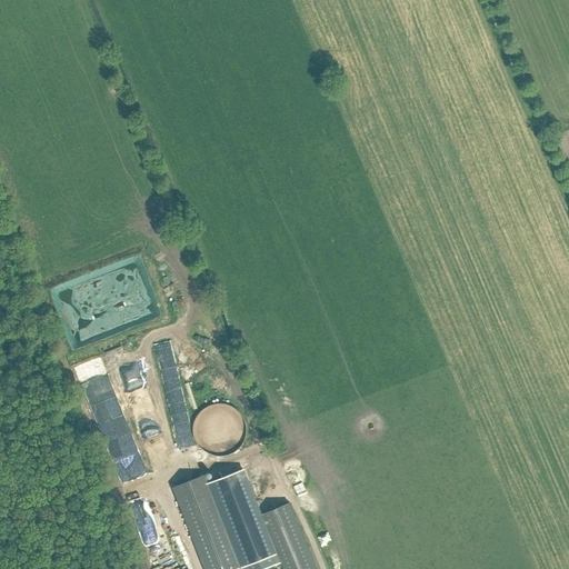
[(133,372),(153,443),(171,438),(151,367),(133,372)]
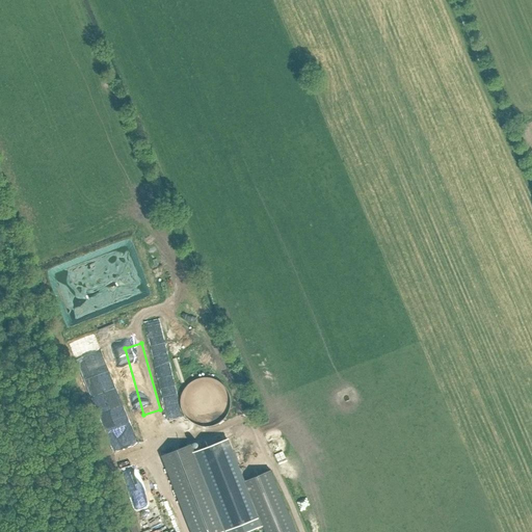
[(110,356),(91,363),(103,396),(109,393),(116,414),(129,409),(110,356)]
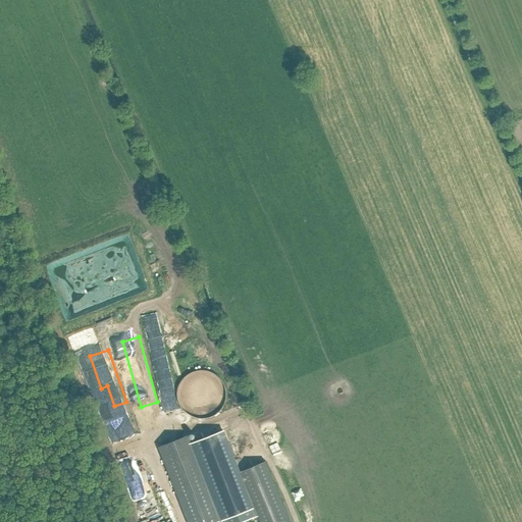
[(225,401),(226,395),(225,388),(223,383),(220,378),(216,374),(211,372),(205,370),(199,370),(194,372),(189,374),(184,378),(180,383),(178,388),(177,395),(178,401),(180,406),(184,411),(189,415),(194,417),(199,419),(205,419),(211,417),(216,415),(220,411),(223,406),(225,401)]
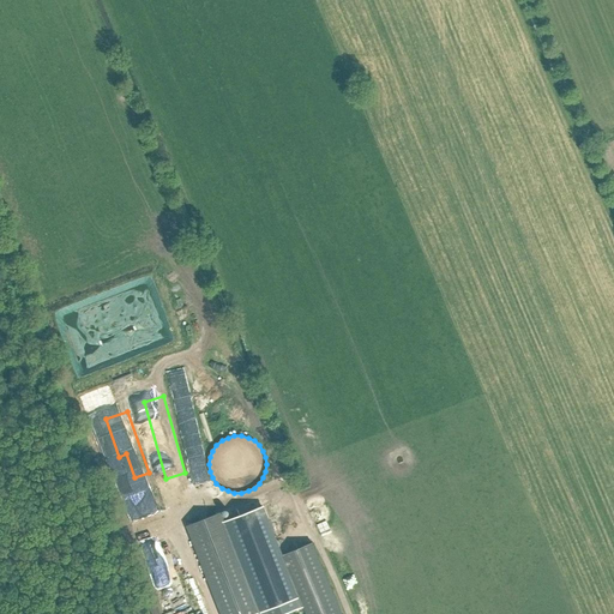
[(259,613),(221,513),(187,527),(221,613),(259,613)]
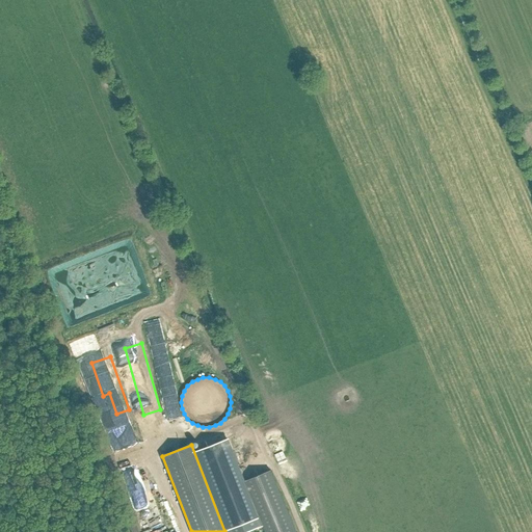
[(235,455),(218,460),(228,485),(244,480),(235,455)]
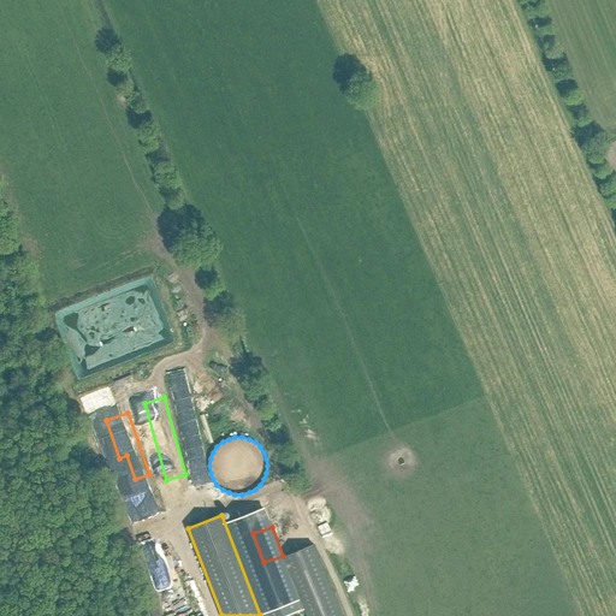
[(278,615),(290,615),(303,611),(306,615),(343,615),(313,545),(282,558),(291,580),(268,590),(278,615)]
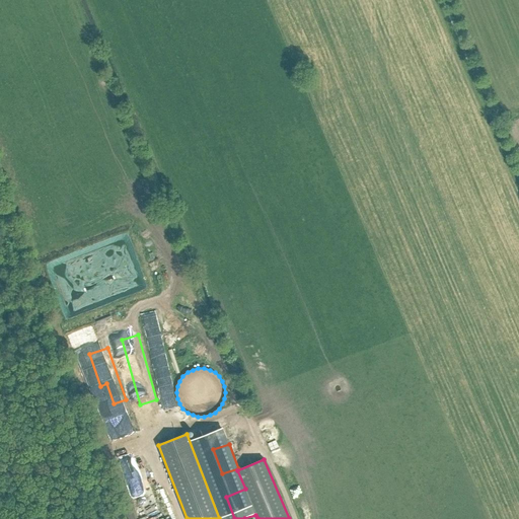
[(153,480),(148,484),(154,494),(159,491),(153,480)]
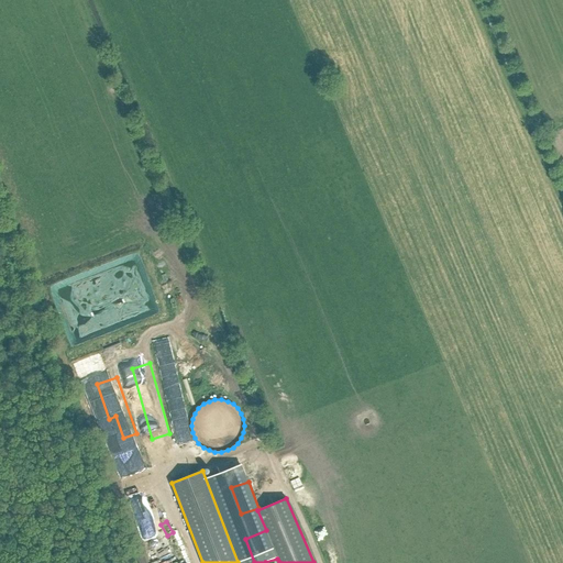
[(179,562),(175,539),(158,542),(162,562),(179,562)]
